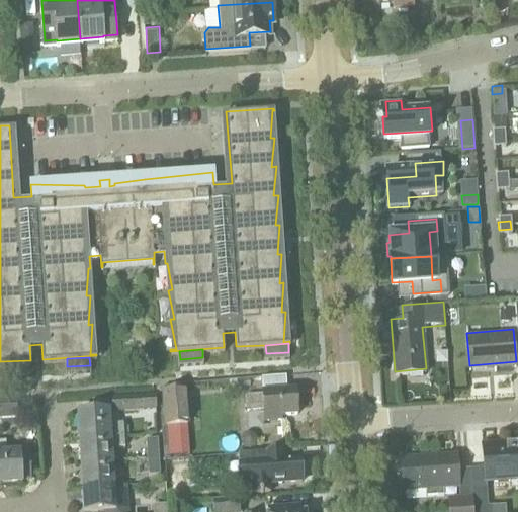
[(161,420),(184,418),(182,385),(160,387),(160,391),(161,420)]
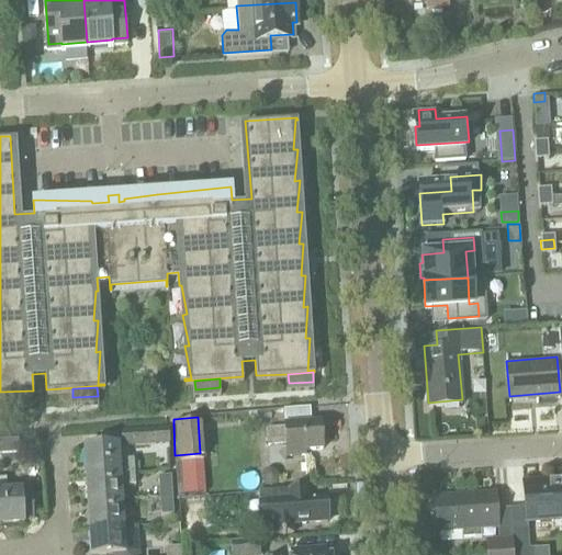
[(322,444),(319,418),(283,420),(283,423),(268,425),(268,441),(284,441),(284,452),(304,451),(304,445),(322,444)]
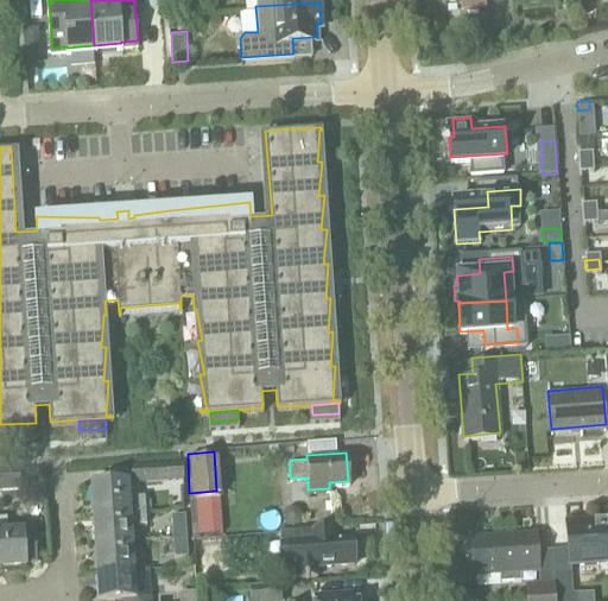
[(137,475),(188,472),(188,459),(135,462),(137,475)]
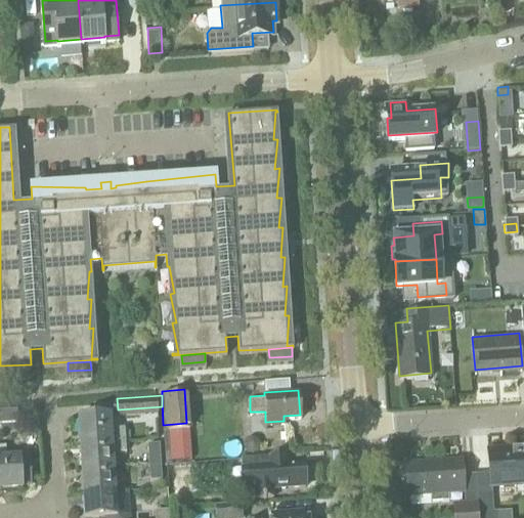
[(0,405),(0,419),(18,418),(17,405),(0,405)]
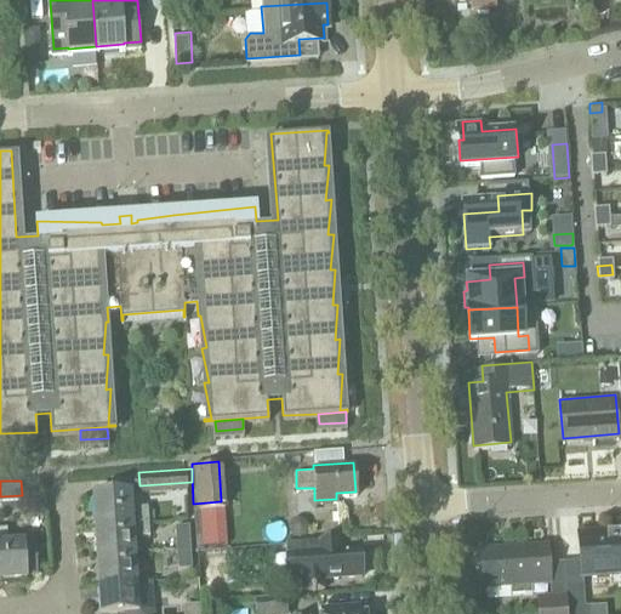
[(96,521),(132,518),(130,488),(93,490),(96,521)]
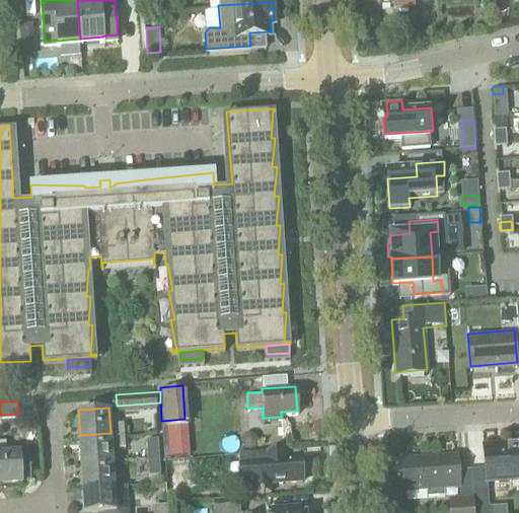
[(81,459),(113,457),(110,433),(80,435),(81,459)]
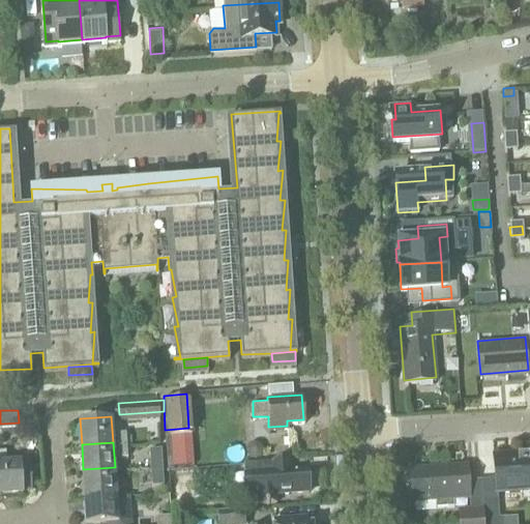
[(152,465),(165,464),(164,445),(151,445),(152,465)]
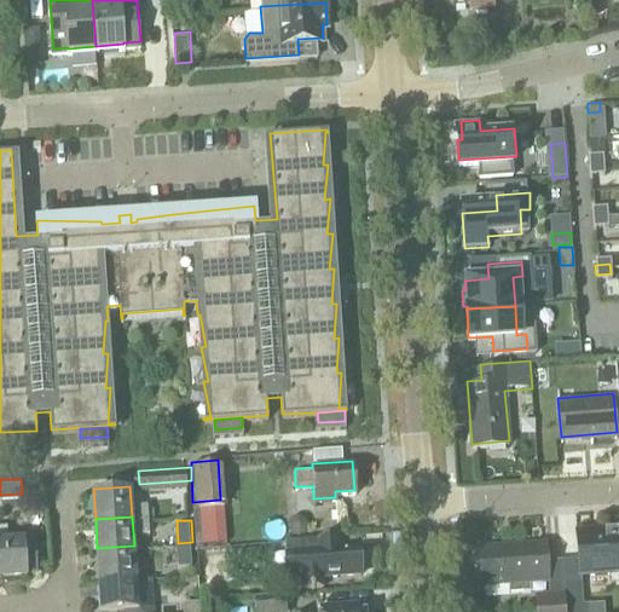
[(7,524),(0,523),(0,576),(25,575),(25,572),(34,571),(32,540),(23,540),(23,536),(9,537),(7,524)]
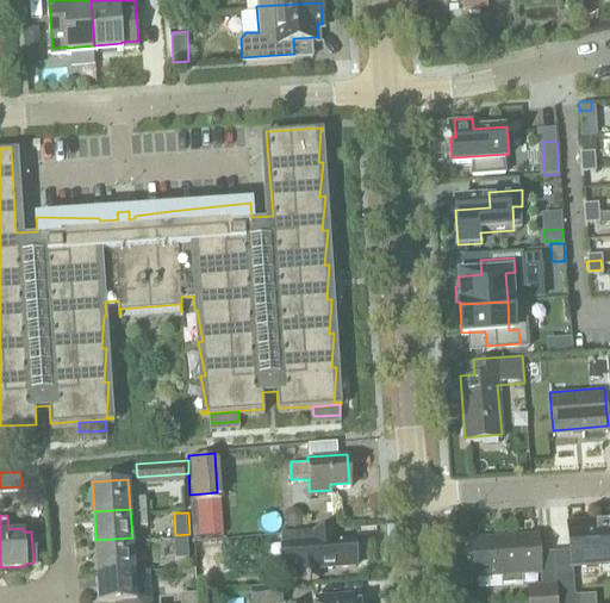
[(609,515),(608,516),(608,518),(568,521),(571,551),(553,551),(555,582),(556,594),(573,594),(571,563),(609,560),(609,515)]
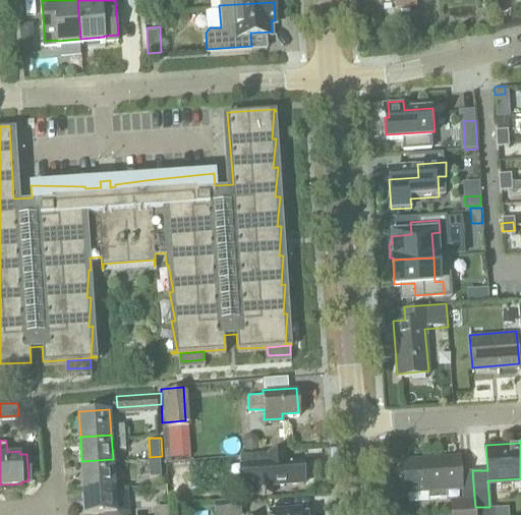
[(288,458),(288,448),(272,449),(272,459),(243,461),(244,482),(254,481),(255,493),(275,492),(275,481),(303,479),(301,457),(288,458)]
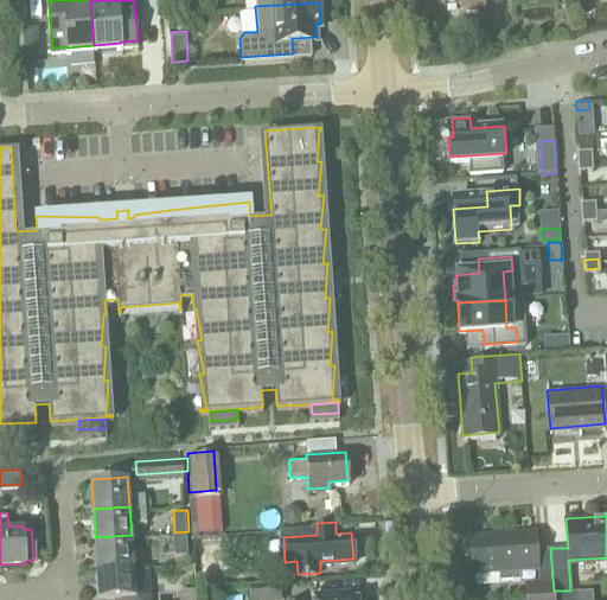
[(536,529),(471,534),(472,570),(538,566),(540,580),(553,579),(550,548),(537,549),(536,529)]
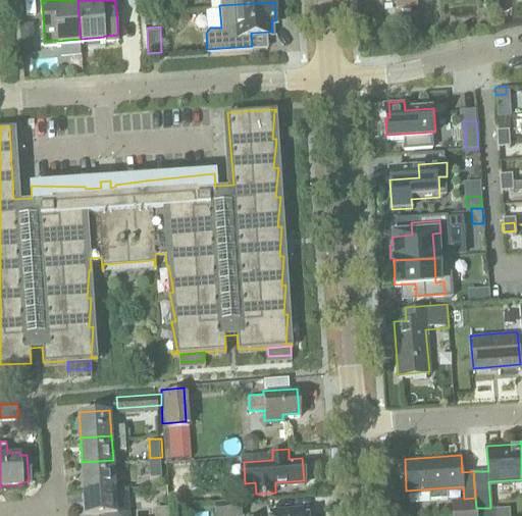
[(162,457),(150,458),(151,472),(163,471),(162,457)]
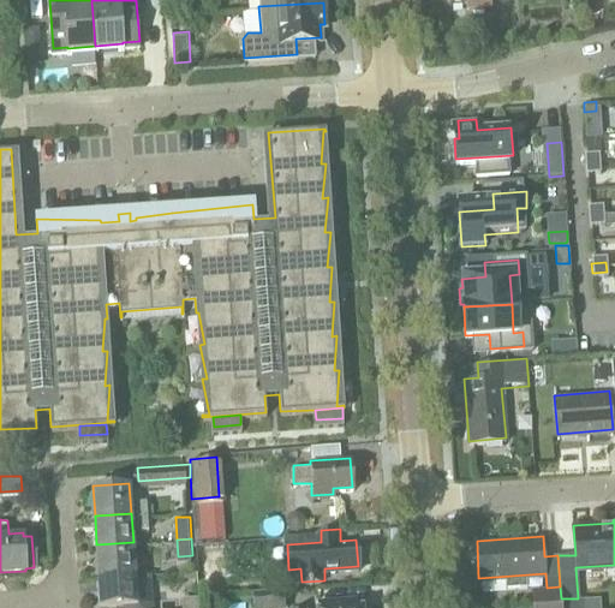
[(99,574),(135,572),(133,542),(96,544),(99,574)]
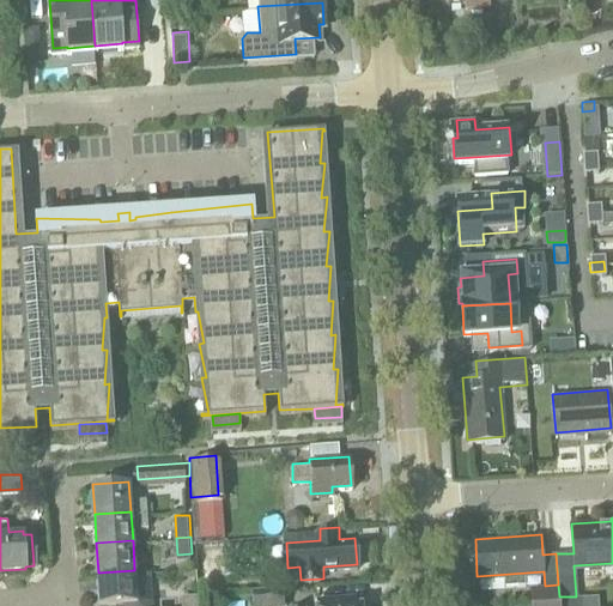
[(218,549),(202,550),(204,587),(219,585),(218,549)]
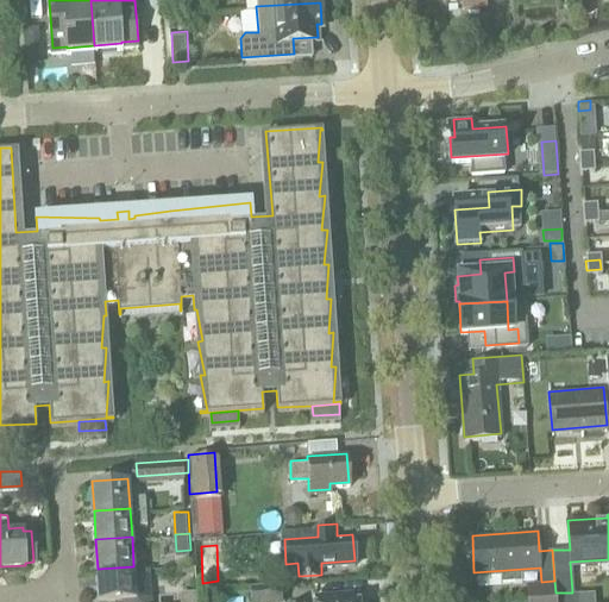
[(133,566),(98,569),(99,597),(121,596),(121,601),(150,601),(149,565),(133,566)]
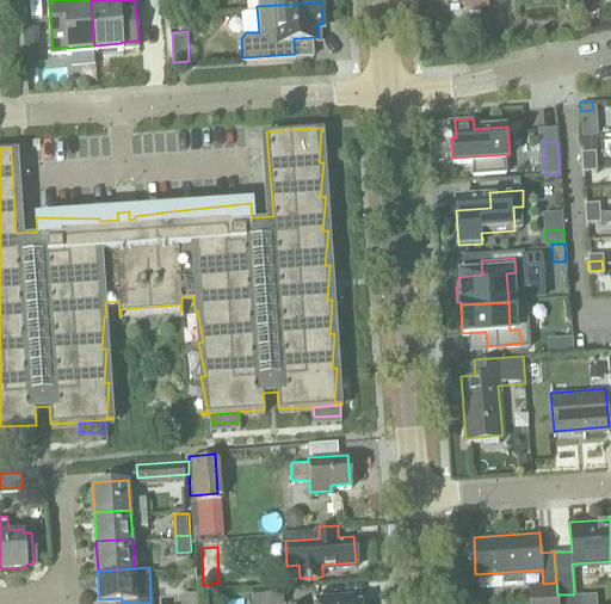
[(252,603),(254,603),(285,602),(283,583),(251,586),(252,603)]
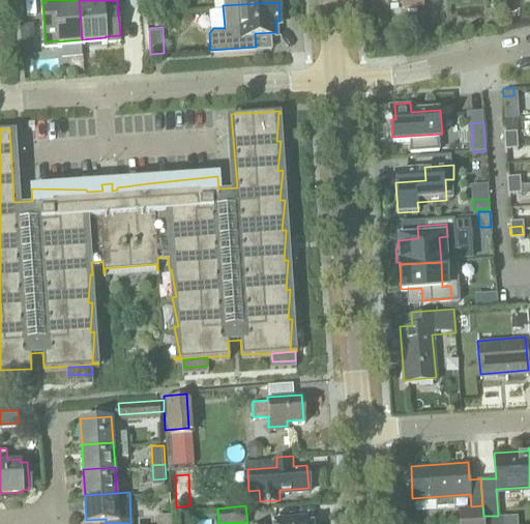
[(483,523),(483,516),(482,505),(471,506),(459,507),(460,523),(483,523)]
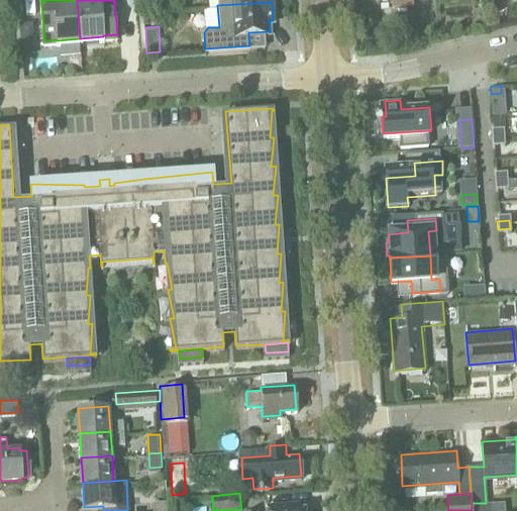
[(167,510),(167,500),(154,501),(154,510),(167,510)]
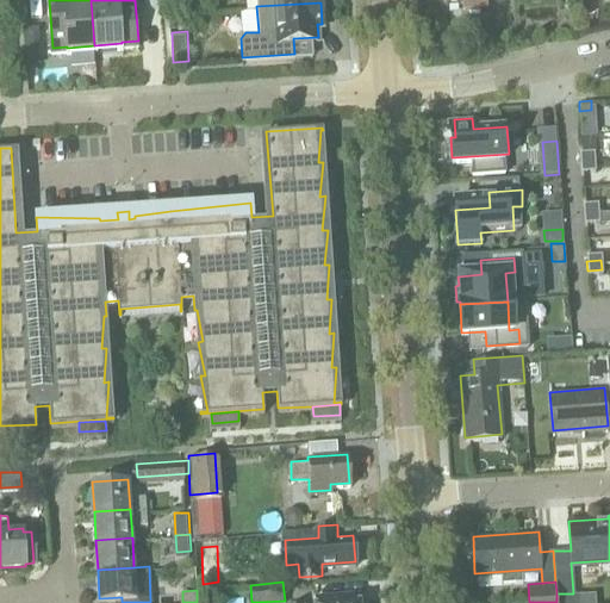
[(313,602),(356,602),(356,592),(313,596),(313,602)]
